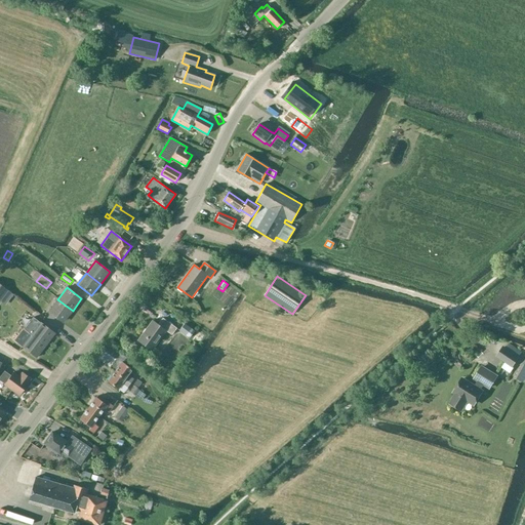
[(73,311),(57,299),(48,311),(64,322),(73,311)]
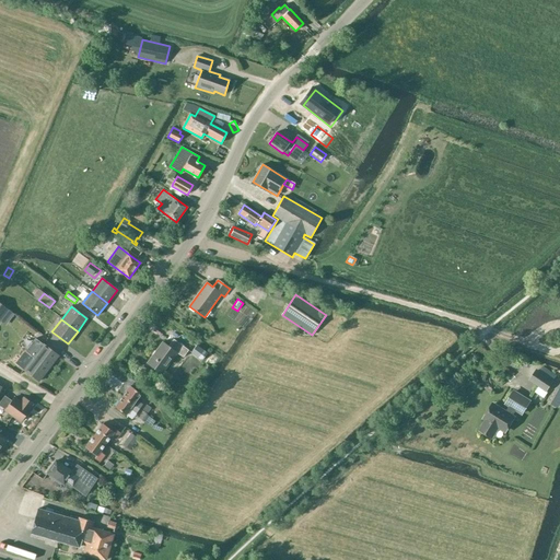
[(171,348),(163,342),(147,363),(162,374),(177,353),(184,358),(189,350),(176,341),(171,348)]
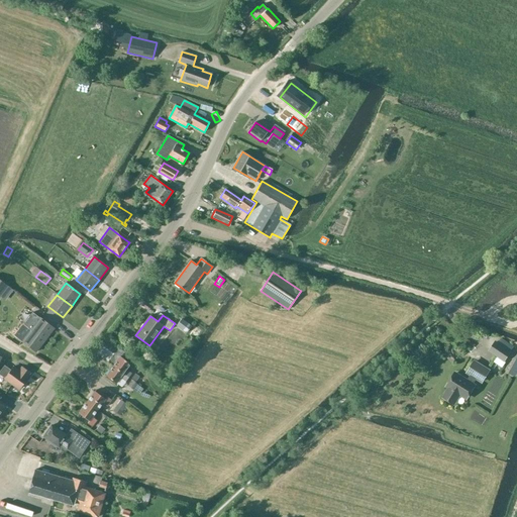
[(54,329),(39,318),(30,329),(44,340),(54,329)]
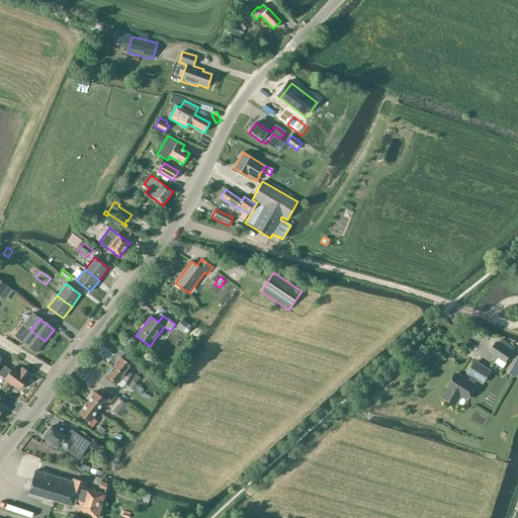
[(192,326),(182,319),(177,326),(187,333),(192,326)]
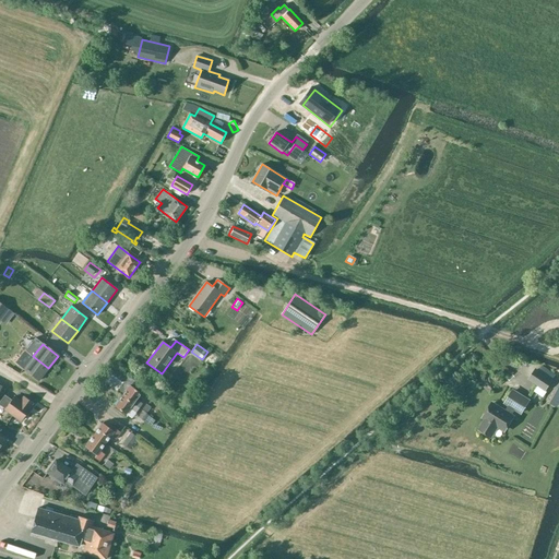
[(48,368),(33,356),(23,369),(39,381),(48,368)]
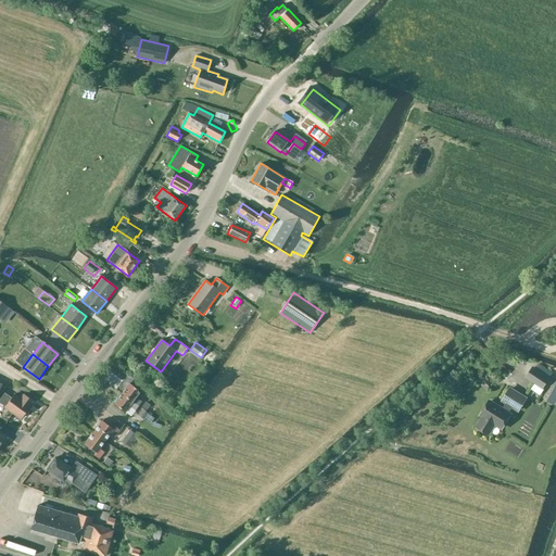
[(533,365),(526,377),(542,389),(550,377),(533,365)]
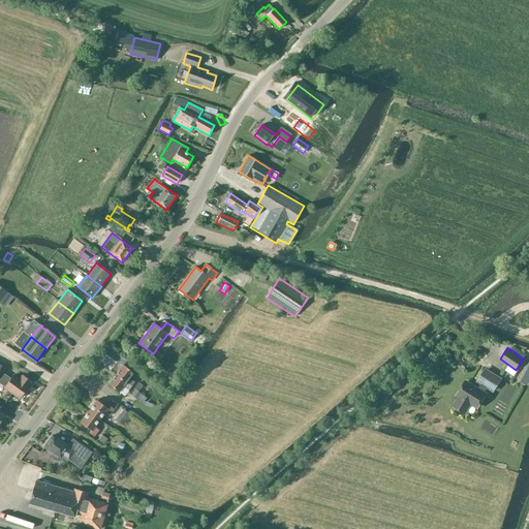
[(123,365),(116,375),(131,386),(134,382),(131,379),(129,381),(128,380),(133,372),(123,365)]
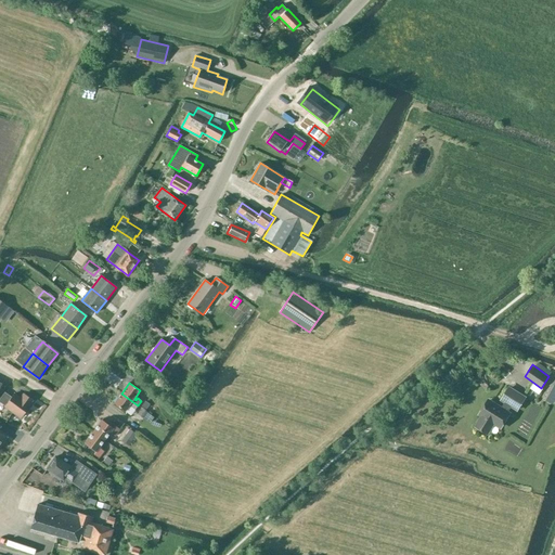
[(517,410),(525,398),(510,388),(502,400),(505,402),(500,410),(495,407),(497,405),(488,400),(479,414),(482,416),(476,427),(487,434),(493,423),(501,427),(510,414),(507,413),(512,407),(517,410)]
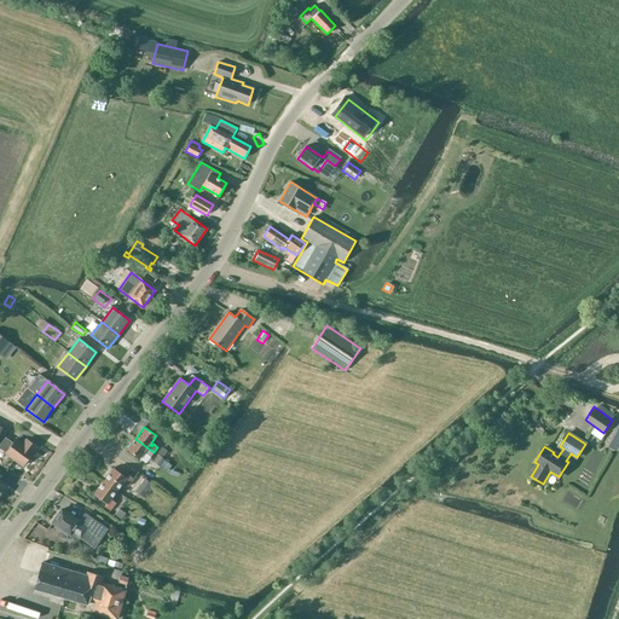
[(22,466),(36,446),(25,439),(22,444),(15,439),(12,443),(5,438),(0,444),(0,449),(5,453),(22,466)]
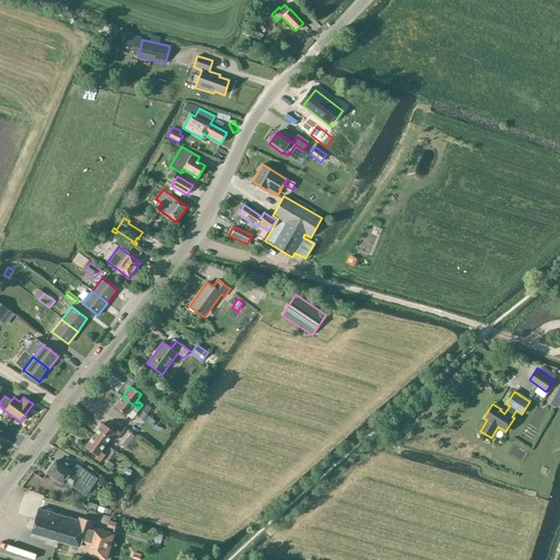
[(136,413),(139,409),(123,397),(115,407),(126,415),(131,407),(133,409),(132,410),(136,413)]
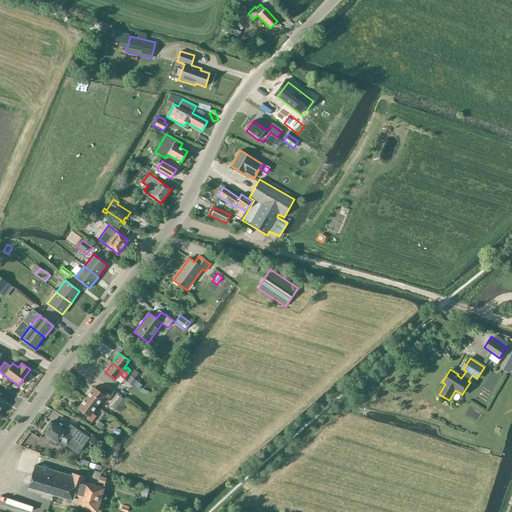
[(136,381),(131,376),(126,382),(132,387),(133,385),(138,389),(141,385),(136,381)]
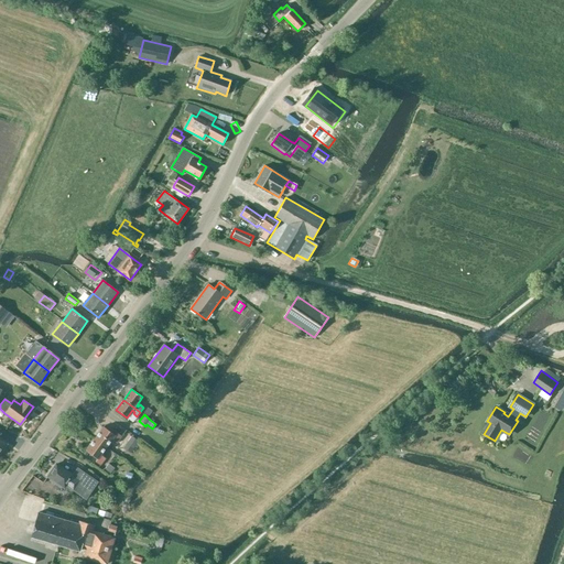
[(104,426),(95,438),(107,447),(112,440),(117,443),(122,436),(117,433),(115,435),(104,426)]
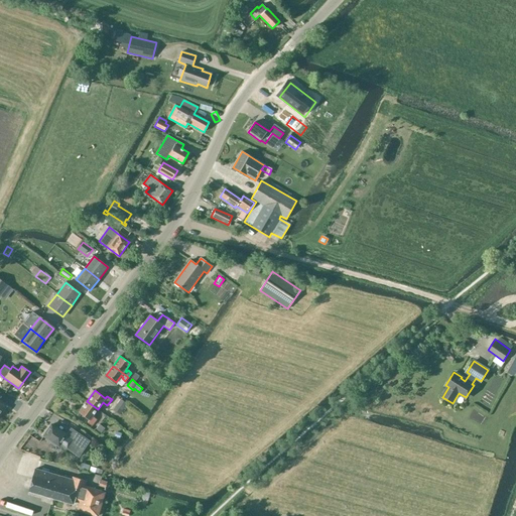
[(122,391),(120,396),(130,401),(133,396),(122,391)]
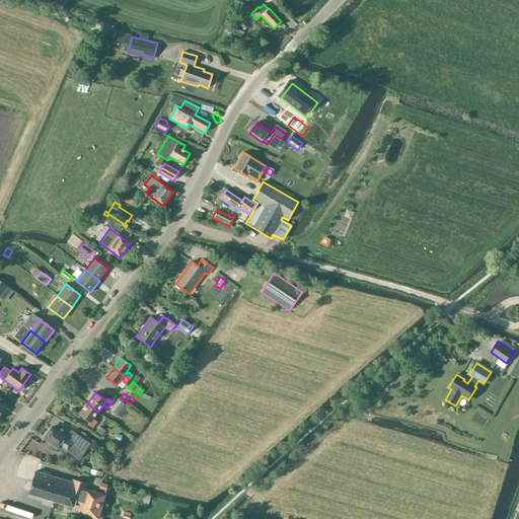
[(87,403),(79,415),(90,423),(88,425),(92,428),(97,422),(93,419),(98,412),(87,403)]
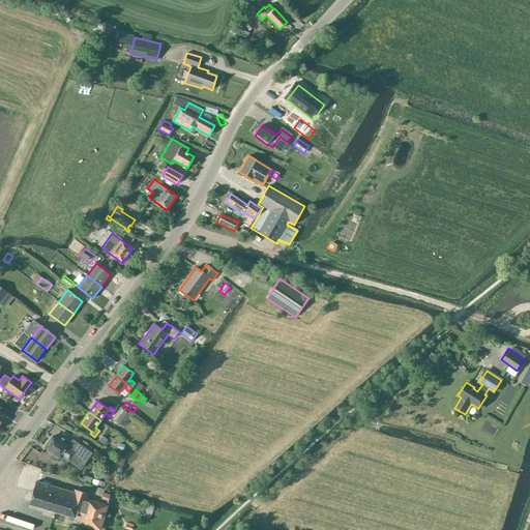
[(104,447),(109,440),(101,435),(95,441),(104,447)]
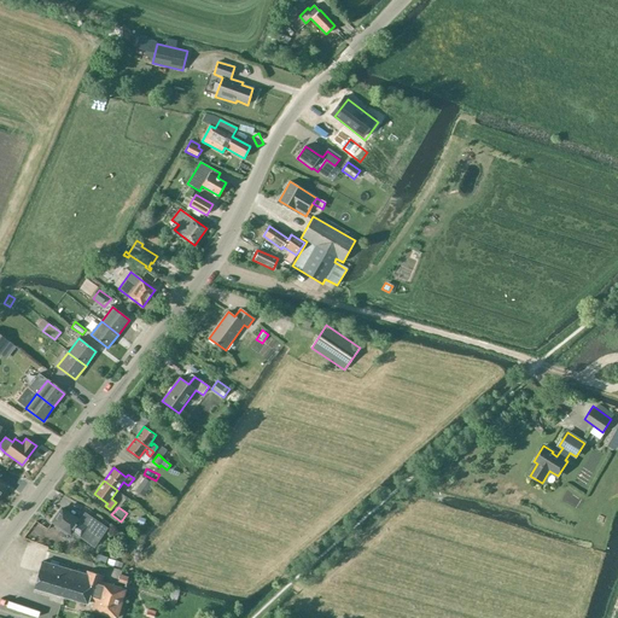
[(80,520),(62,508),(52,522),(70,535),(71,532),(87,543),(94,532),(87,526),(79,522),(80,520)]
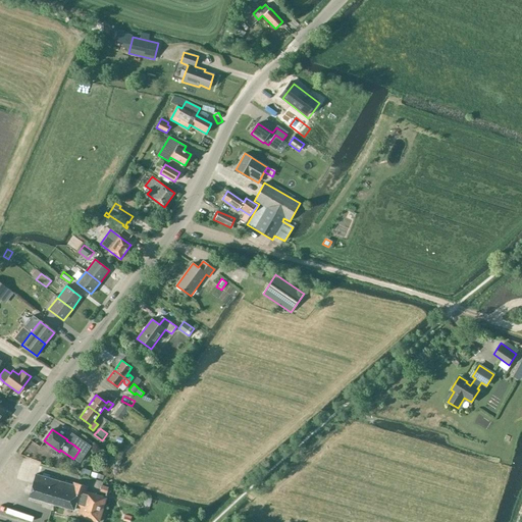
[(86,440),(71,431),(66,437),(81,448),(86,440)]
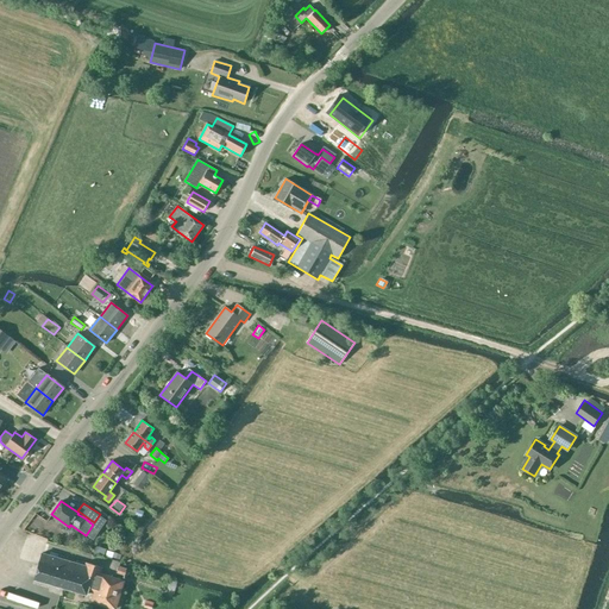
[(102,567),(95,565),(86,563),(85,566),(42,553),(39,562),(33,579),(86,595),(87,591),(94,594),(92,602),(115,608),(124,581),(100,573),(102,567)]
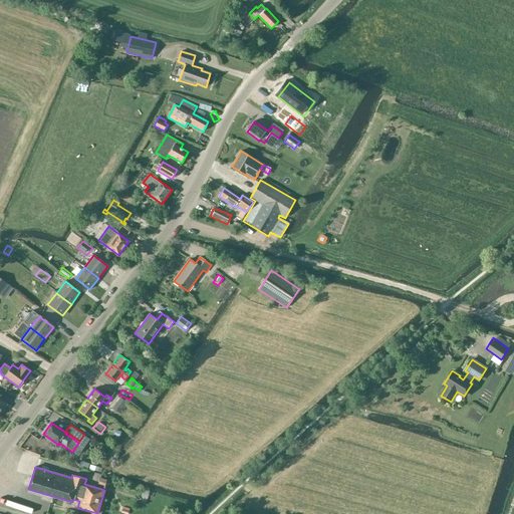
[(8,498),(6,505),(32,513),(38,513),(40,509),(8,498)]
